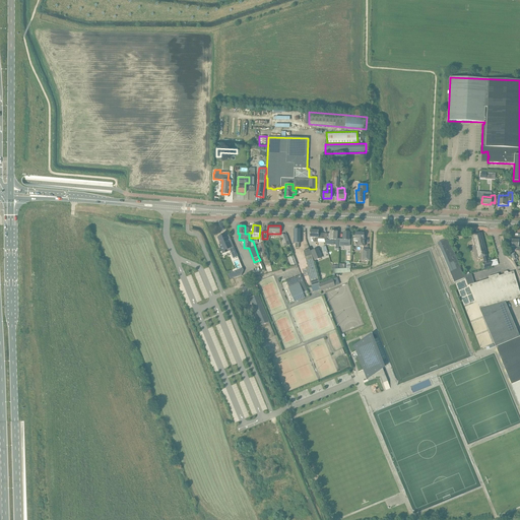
[(318,231),(310,231),(310,238),(314,238),(314,242),(318,242),(318,238),(324,238),(323,234),(318,233),(318,231)]
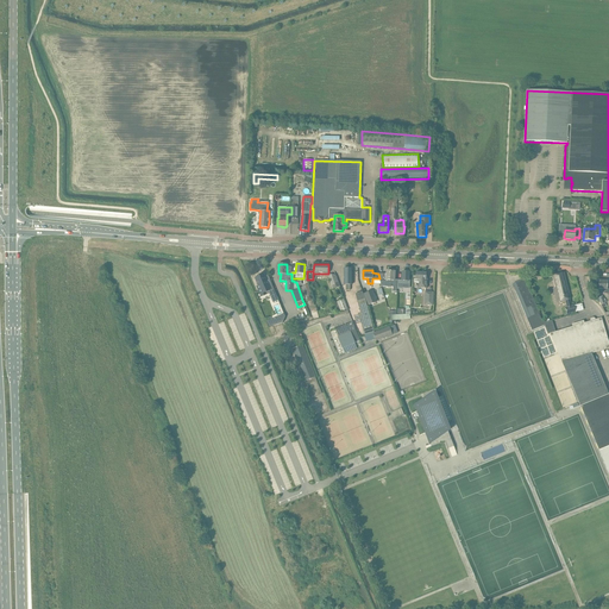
[(393,292),(397,292),(399,281),(397,281),(397,280),(395,280),(395,271),(387,271),(387,281),(391,281),(391,287),(394,287),(393,292)]
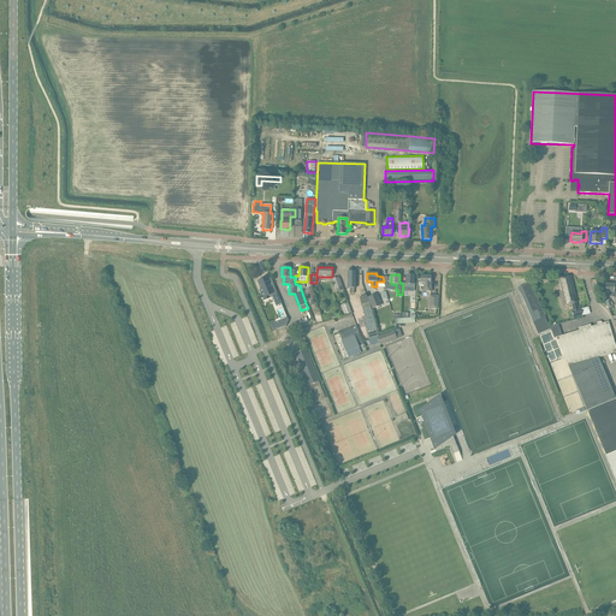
[(403,284),(402,292),(406,292),(406,291),(414,291),(415,284),(414,284),(414,276),(407,274),(407,284),(403,284)]
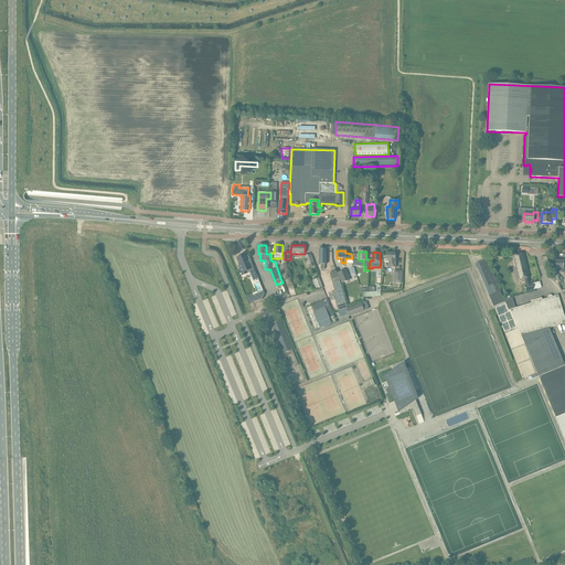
[(390,252),(388,252),(387,253),(386,253),(386,259),(385,259),(384,262),(388,263),(388,267),(396,267),(396,257),(395,257),(395,253),(391,253),(390,252)]
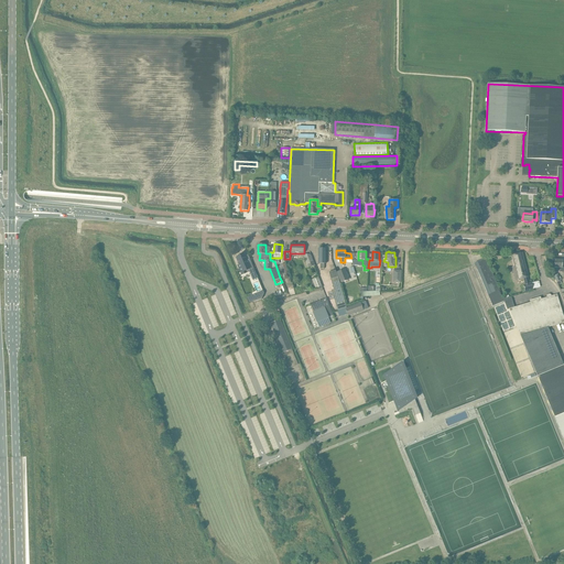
[(523,279),(524,284),(530,283),(522,252),(511,256),(514,267),(512,268),(516,280),(523,279)]
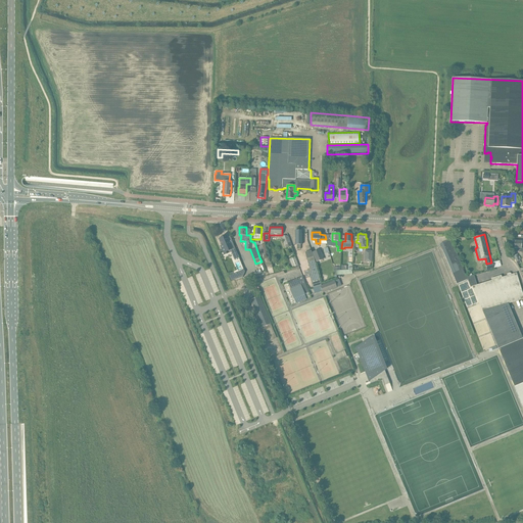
[(222,239),(220,239),(222,246),(221,246),(224,254),(229,252),(228,250),(231,249),(233,253),(237,252),(231,238),(228,239),(227,236),(225,237),(225,238),(222,239)]
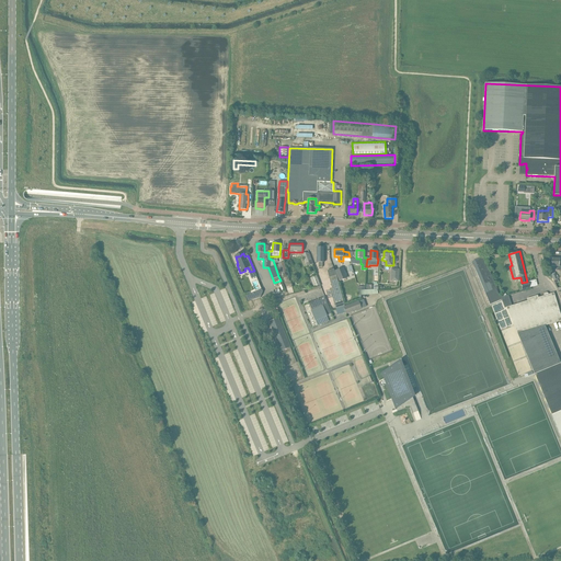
[(309,253),(301,253),(307,266),(313,264),(309,253)]
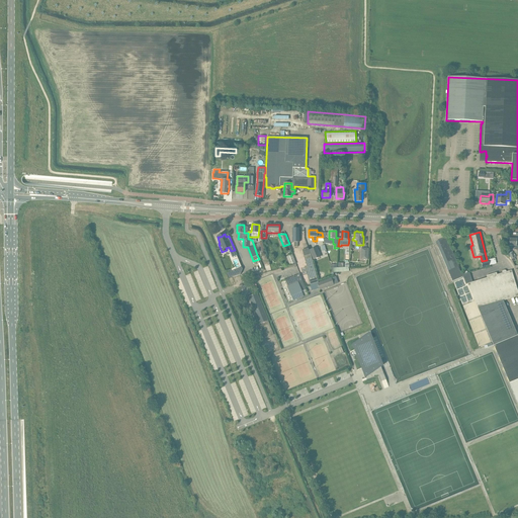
[(458,266),(446,237),(438,241),(440,246),(437,248),(452,281),(462,277),(458,266)]
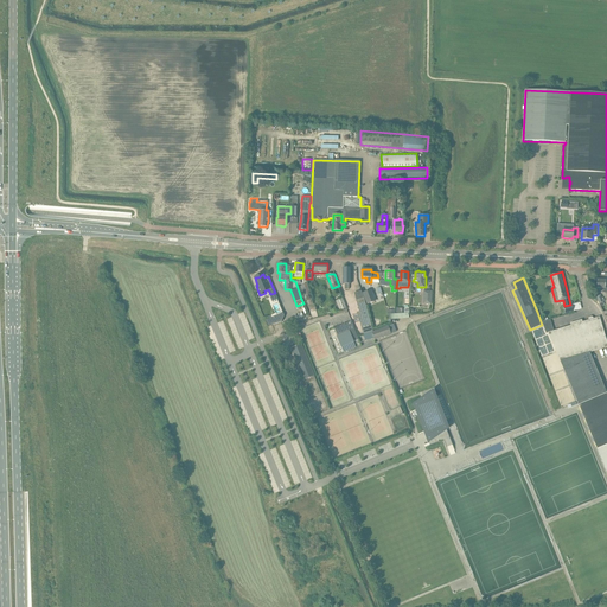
[(606,280),(598,280),(596,288),(601,288),(601,293),(606,293),(606,298),(606,296),(606,287),(606,288),(606,280)]
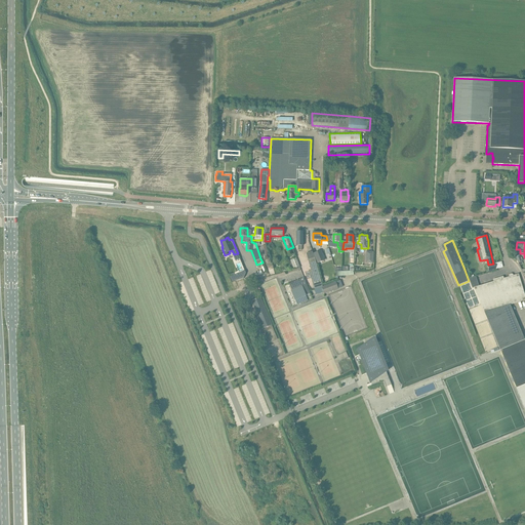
[(325,260),(321,250),(314,253),(318,264),(325,260)]
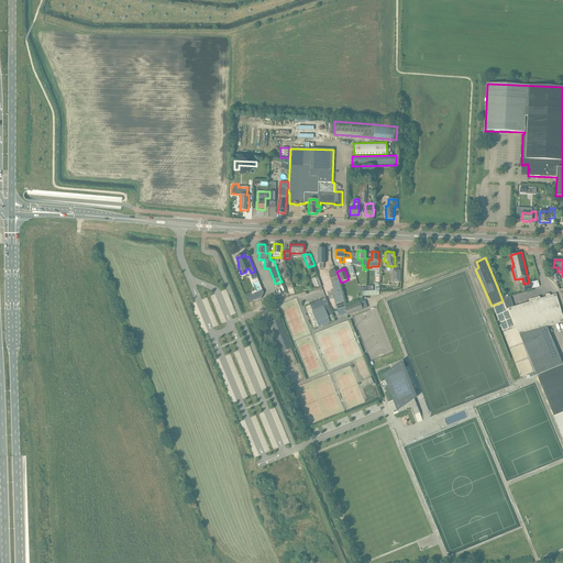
[(318,276),(312,278),(316,288),(321,286),(318,276)]
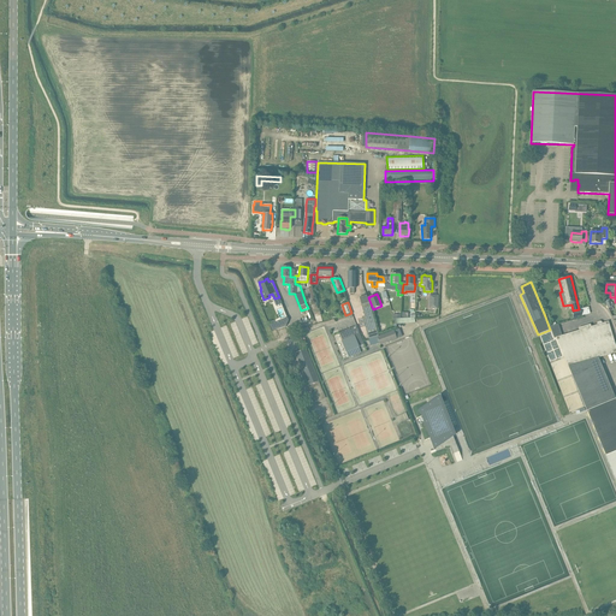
[(362,318),(368,339),(377,337),(378,337),(369,302),(361,304),(365,318),(362,318)]
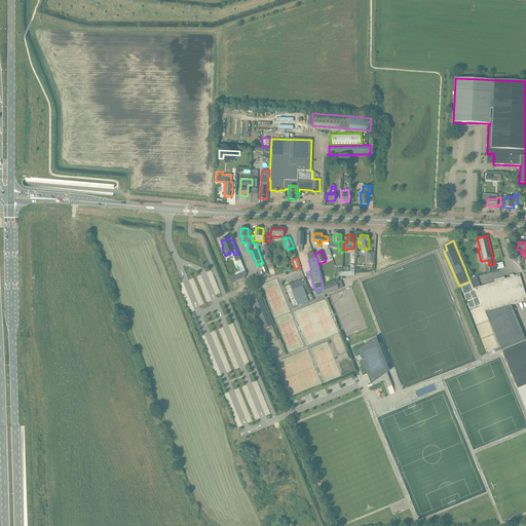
[(324,267),(321,268),(323,274),(330,272),(328,264),(324,265),(324,267)]
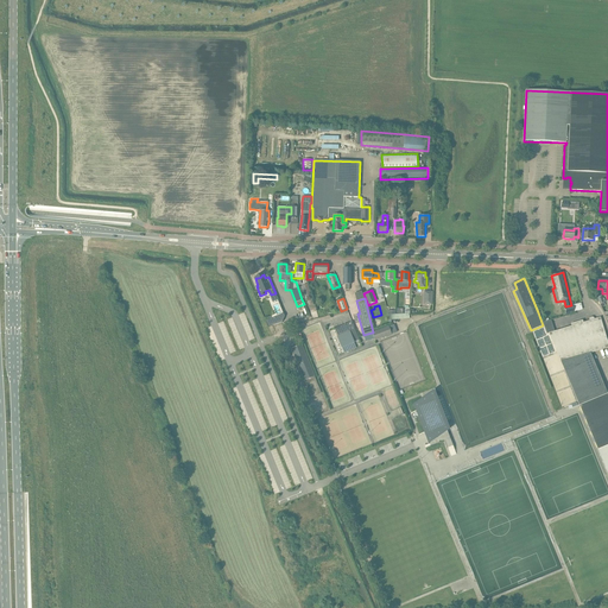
[(274,318),(271,320),(271,321),(272,325),(273,325),(282,322),(285,316),(284,314),(280,315),(282,315),(274,318)]
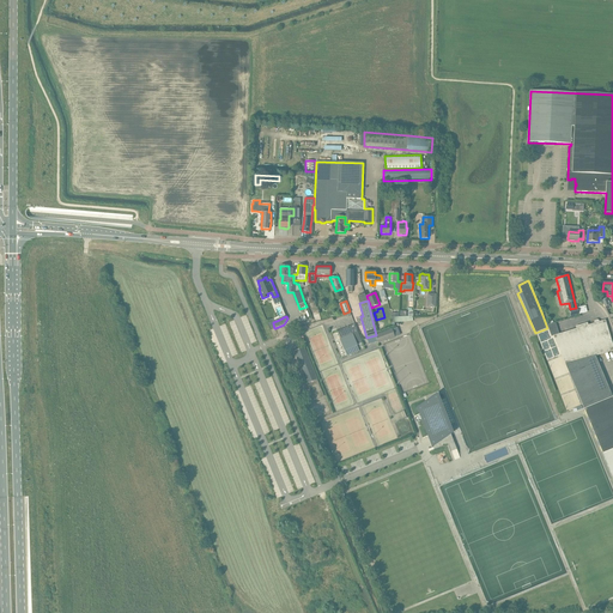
[(583,407),(582,408),(584,413),(586,413),(586,412),(612,475),(612,396),(595,356),(612,350),(612,345),(606,320),(599,322),(599,321),(598,320),(595,321),(595,322),(595,323),(588,326),(588,323),(576,327),(576,329),(559,334),(556,323),(547,326),(552,337),(583,407)]
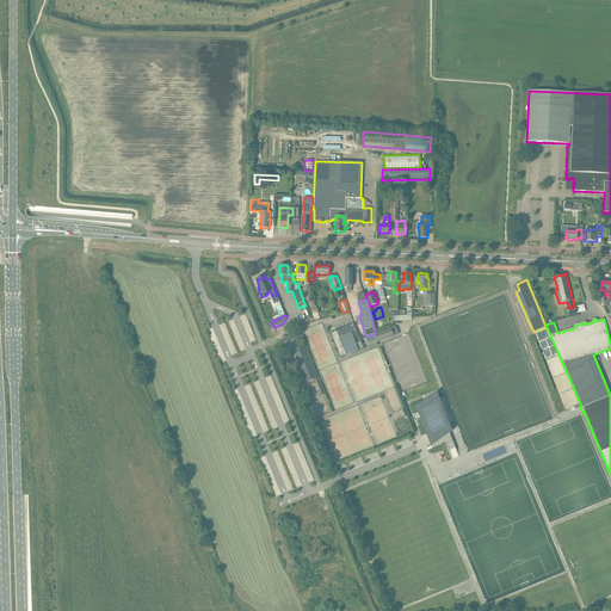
[(362,341),(353,323),(337,329),(339,339),(344,350),(356,345),(356,344),(362,341)]
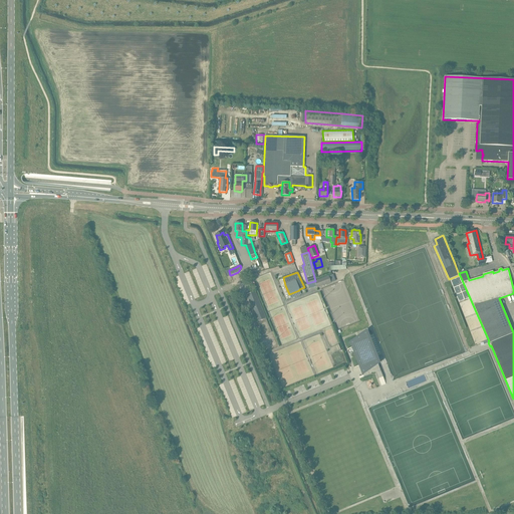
[(331,283),(328,276),(314,281),(317,288),(331,283)]
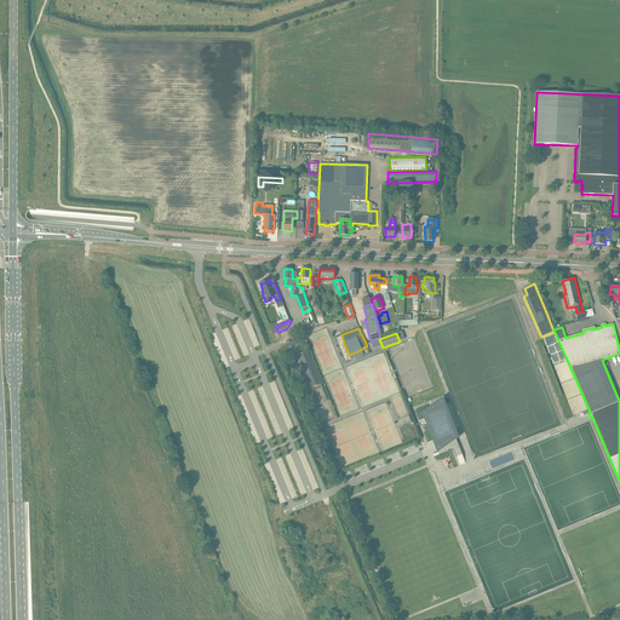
[(328,401),(308,351),(298,356),(319,405),(328,401)]
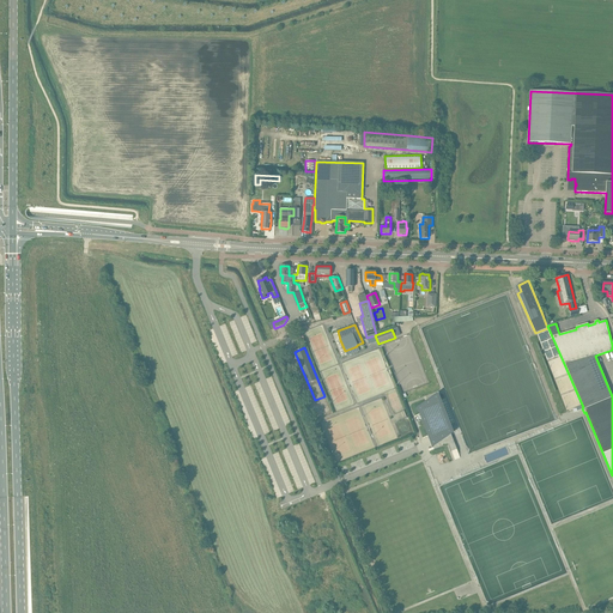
[(420,416),(414,418),(418,426),(420,426),(419,422),(423,420),(435,450),(448,444),(451,453),(457,450),(438,400),(418,407),(420,416)]
